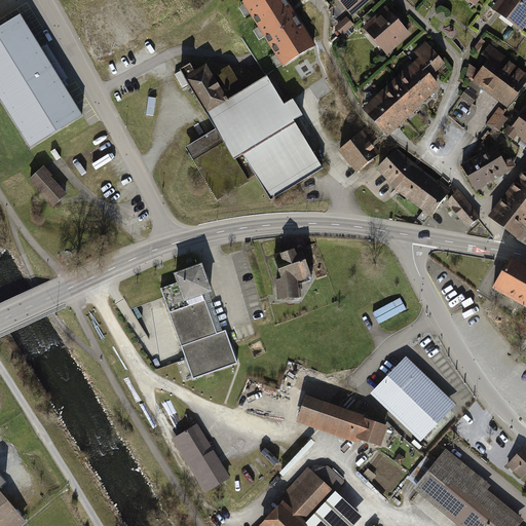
[(314,45),(287,0),(242,0),(241,1),(282,66),(314,45)]
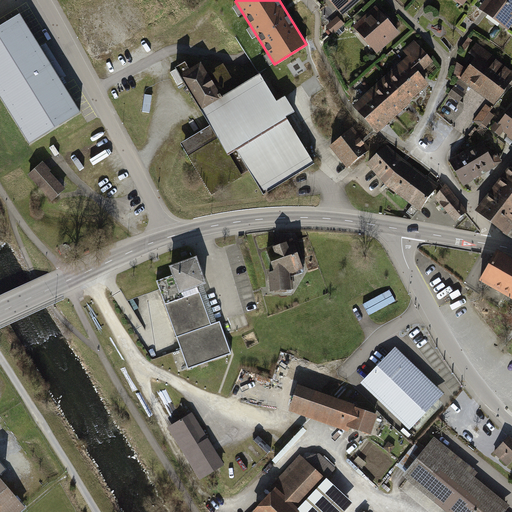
[(326,0),(342,18),(362,0),(326,0)]
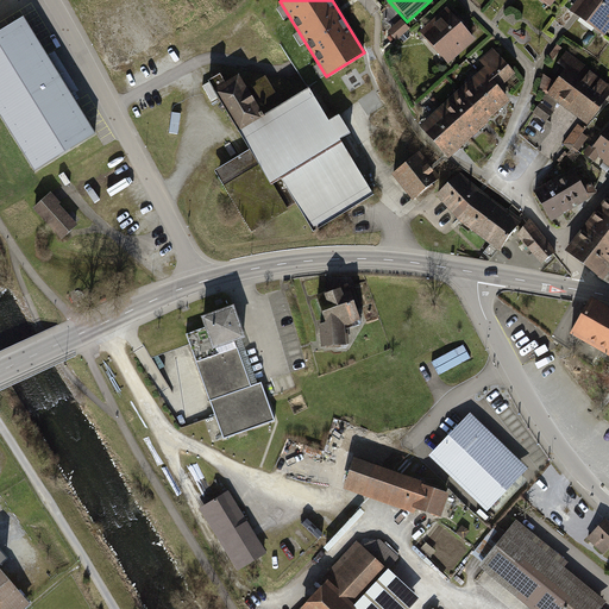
[(608,32),(608,0),(578,0),(570,12),(606,38),(608,32)]
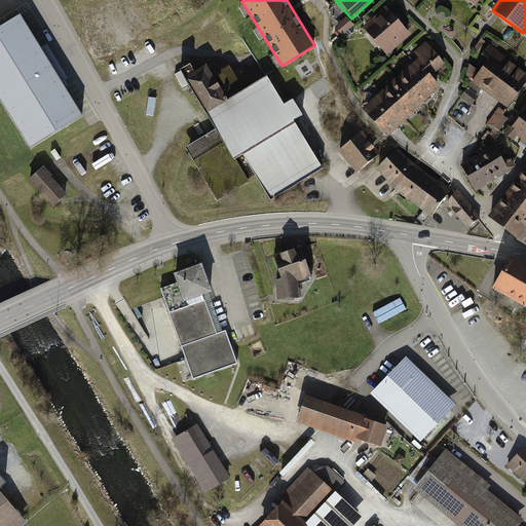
[(387,5),(362,28),(386,57),(413,34),(387,5)]
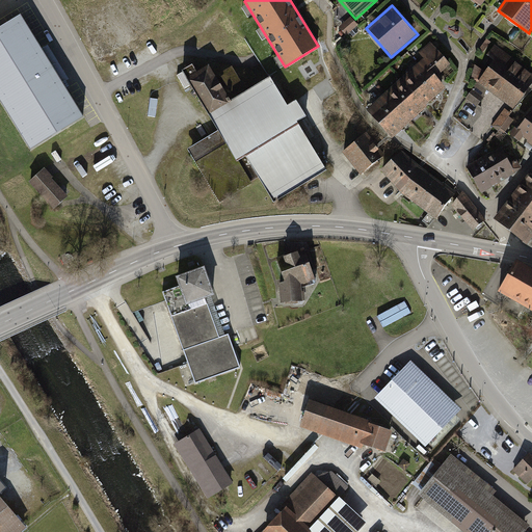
[(0,99),(32,152),(86,120),(24,18),(0,32),(0,99)]
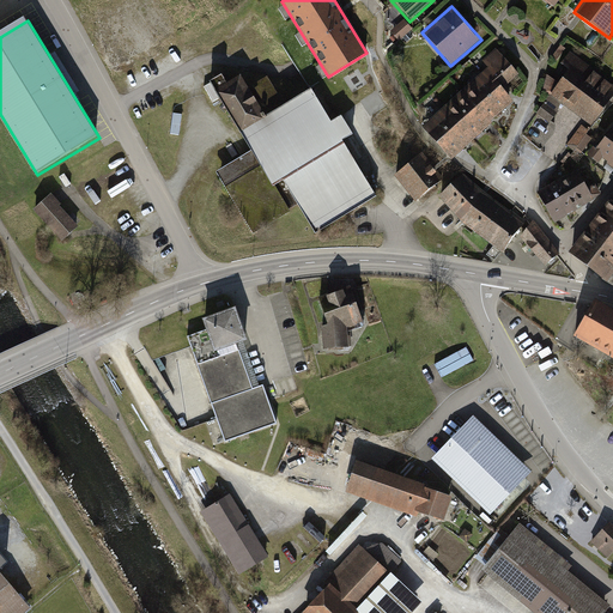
[(404,24),(390,34),(399,44),(412,34),(404,24)]
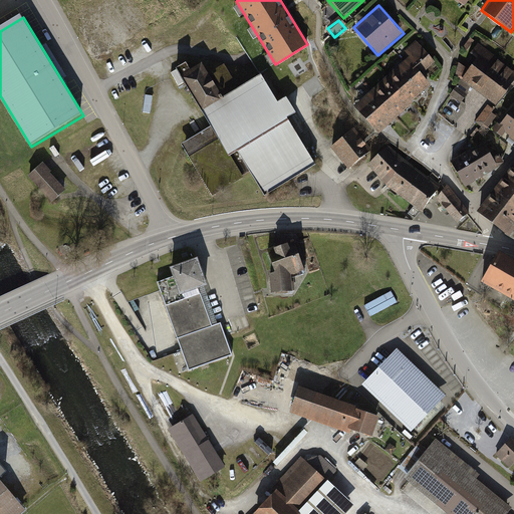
[(469,65),(458,79),(492,106),(513,78),(513,72),(477,44),(464,61),(469,65)]
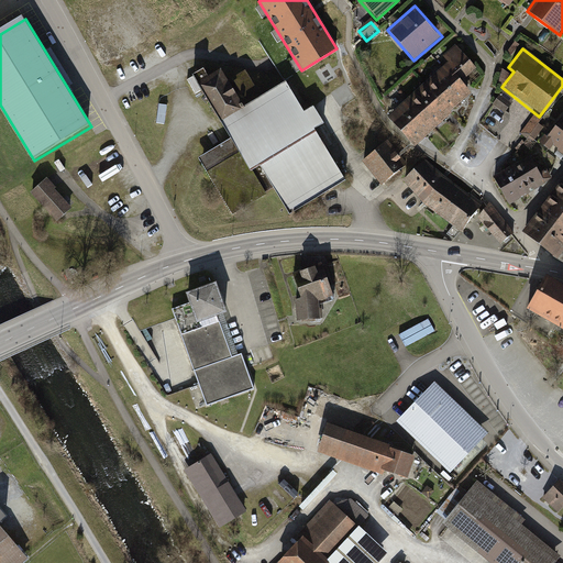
[(313,106),(304,111),(288,85),(265,99),(249,72),(232,81),(219,61),(192,77),(230,139),(195,159),(228,214),(267,189),(282,212),(343,175),(316,130),(326,124),(313,106)]
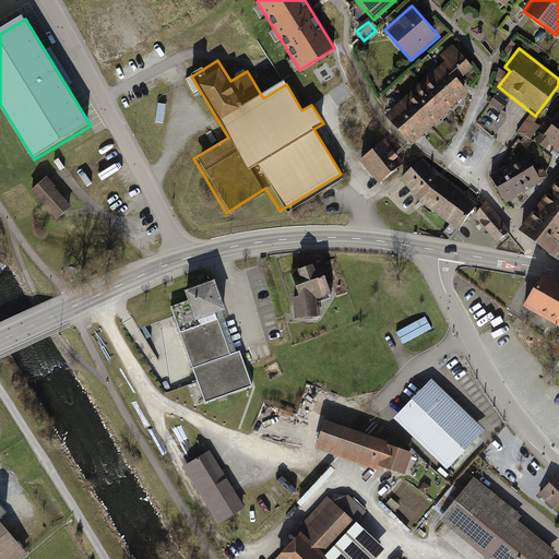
[(436,61),(384,116),(418,147),(470,93),(436,61)]
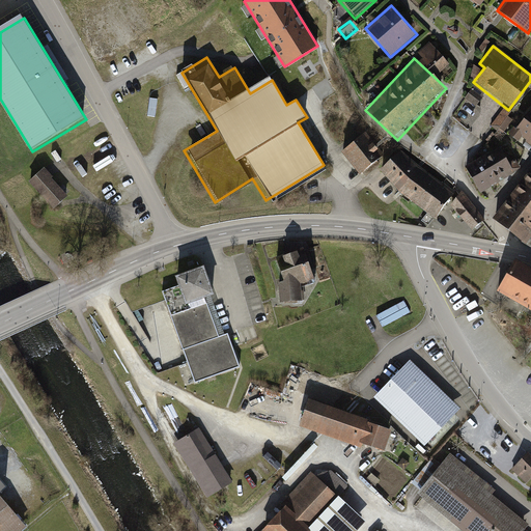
[(503,111),(493,127),(506,135),(515,119),(503,111)]
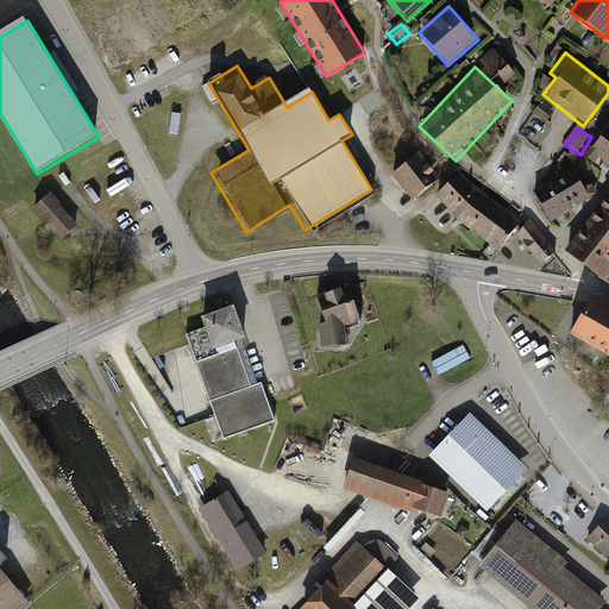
[(608,127),(588,154),(608,170),(608,127)]
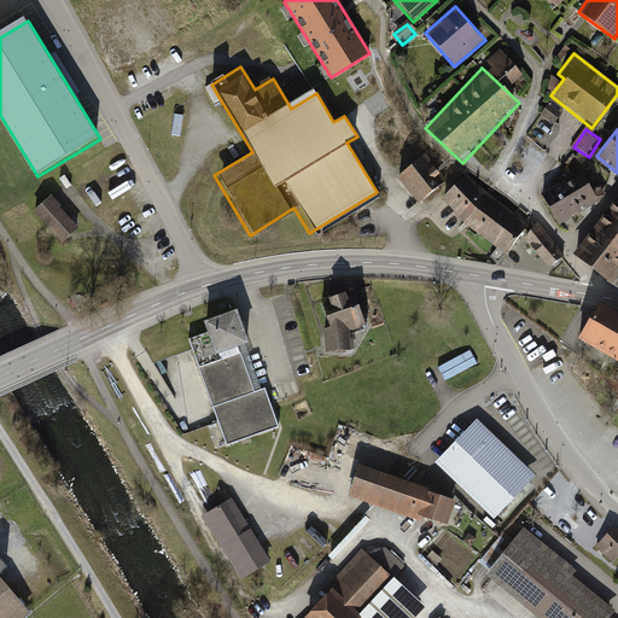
[(424,153),(395,178),(418,204),(445,180),(424,153)]
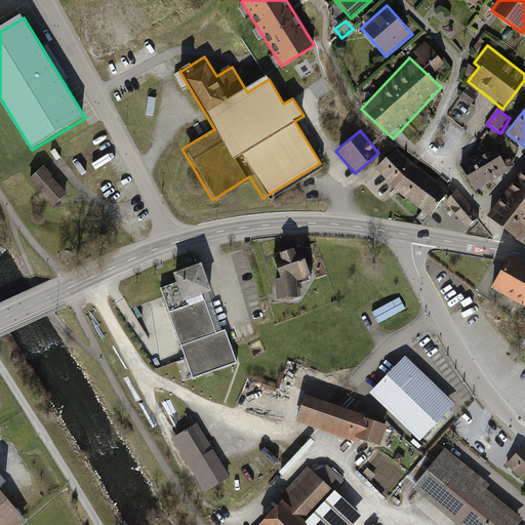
[(396,152),(374,170),(394,194),(429,220),(447,197),(416,172),(396,152)]
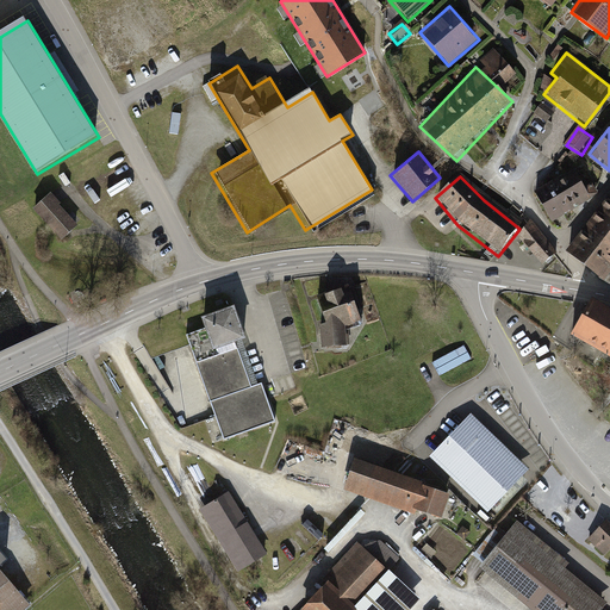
[(592,199),(578,176),(540,200),(554,223),(592,199)]
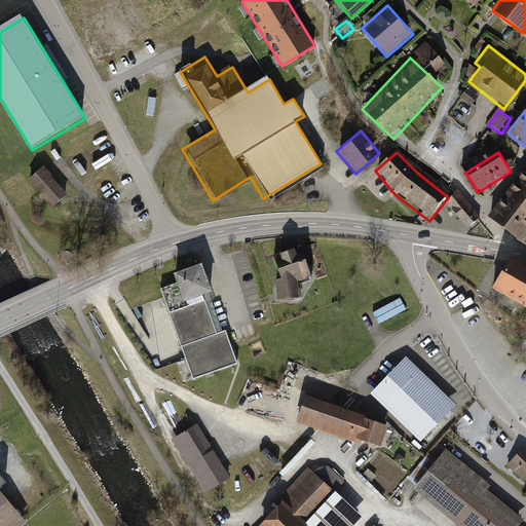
[(43,168),(29,182),(53,210),(68,197),(43,168)]
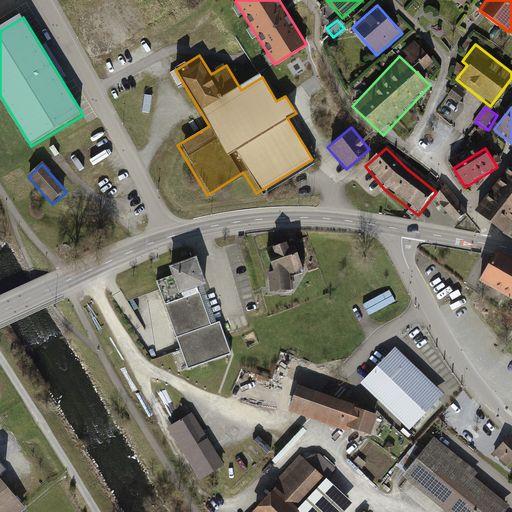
[(511,176),(488,207),(511,225),(511,176)]
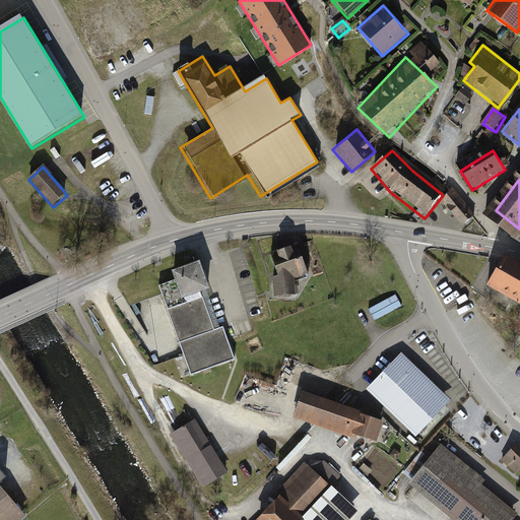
[(475,218),(452,193),(442,203),(462,230),(475,218)]
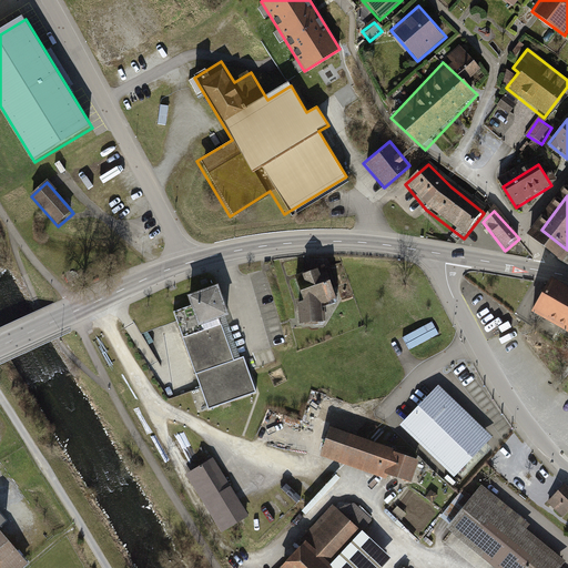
[(325,262),(301,272),(306,287),(294,292),(304,320),(342,306),(325,262)]
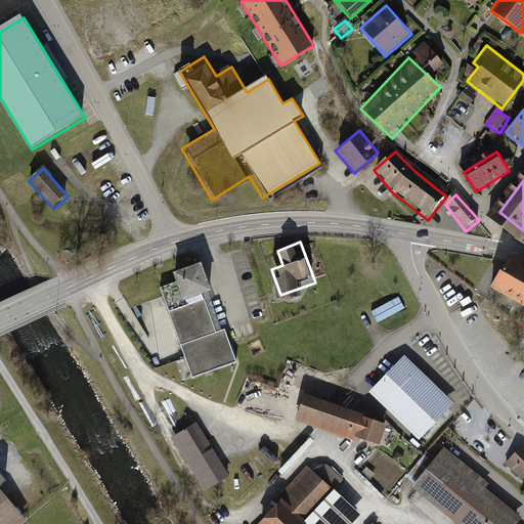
[(523,265),(508,257),(490,287),(523,306),(523,265)]
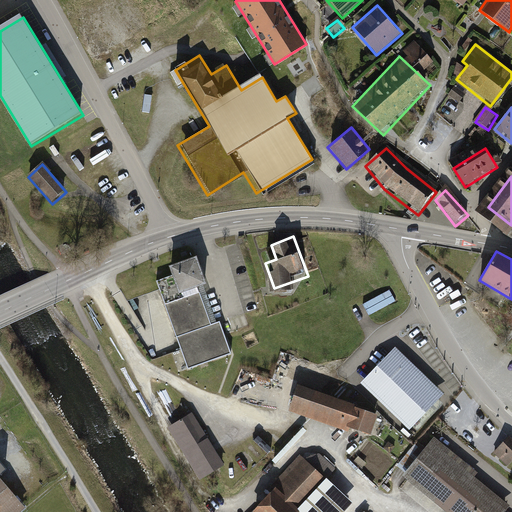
[(170,275),(155,281),(176,338),(211,325),(197,288),(204,286),(194,258),(167,268),(170,275)]
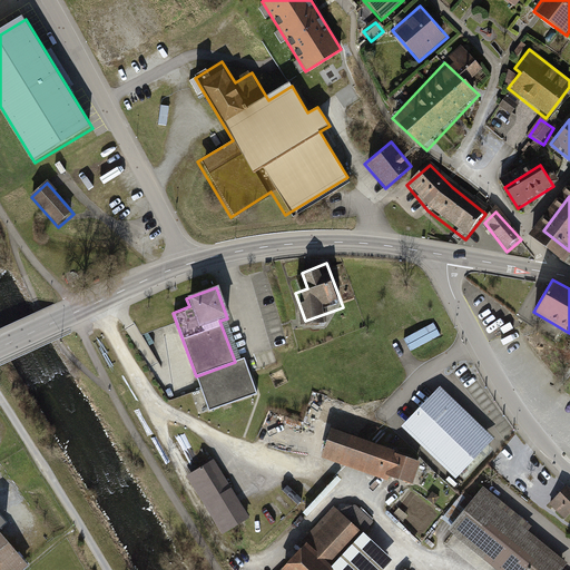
[(412,353),(442,337),(435,324),(405,340),(412,353)]
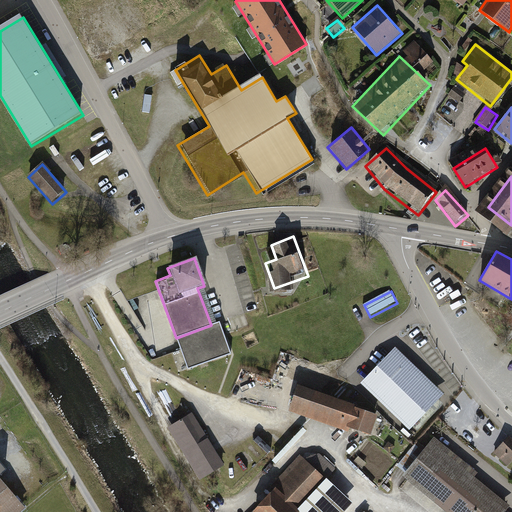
[(211,325),(176,338),(187,370),(230,355),(219,323),(211,325)]
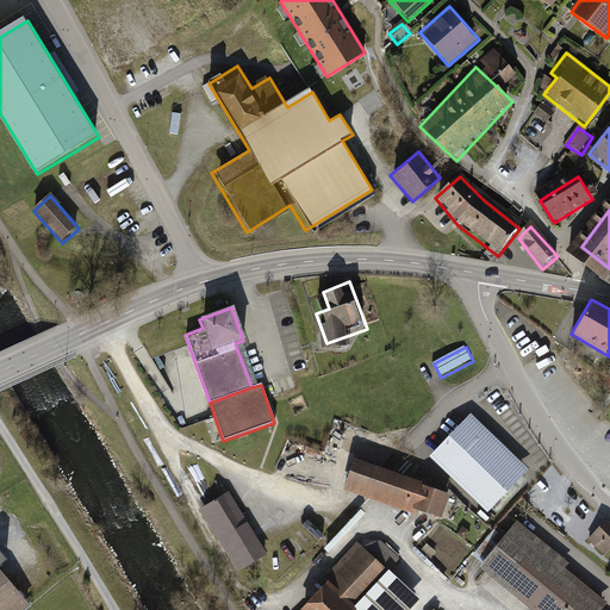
[(465,412),(424,454),(484,512),(526,471),(465,412)]
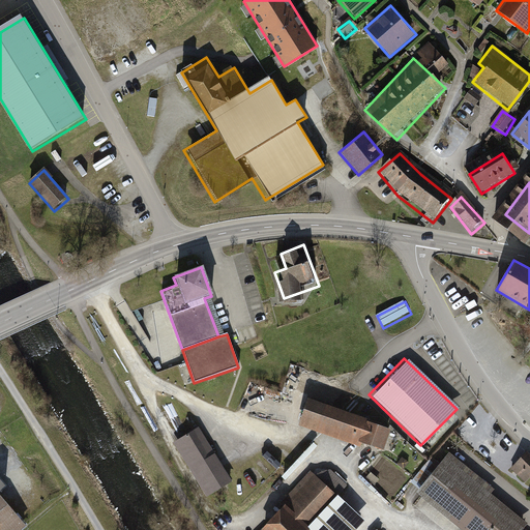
[(307,402),(298,428),(379,455),(387,431),(307,402)]
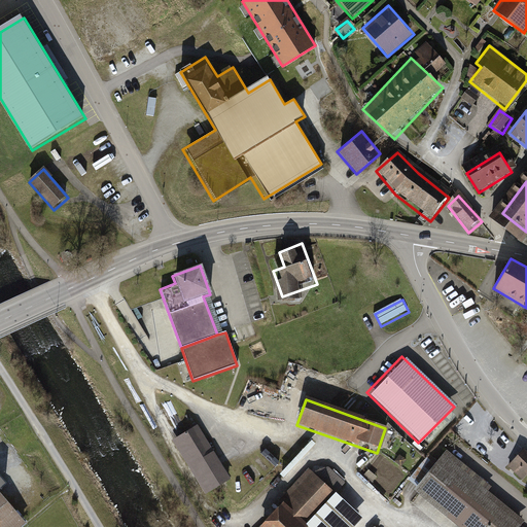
[(198,419),(171,435),(205,489),(232,472),(198,419)]
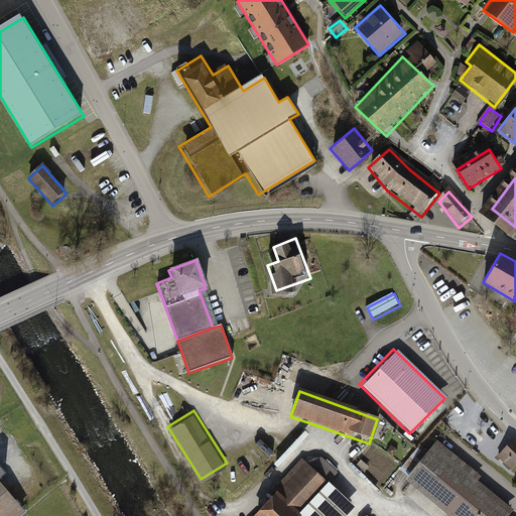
[(515,463),(515,441),(513,438),(496,456),(510,470),(515,463)]
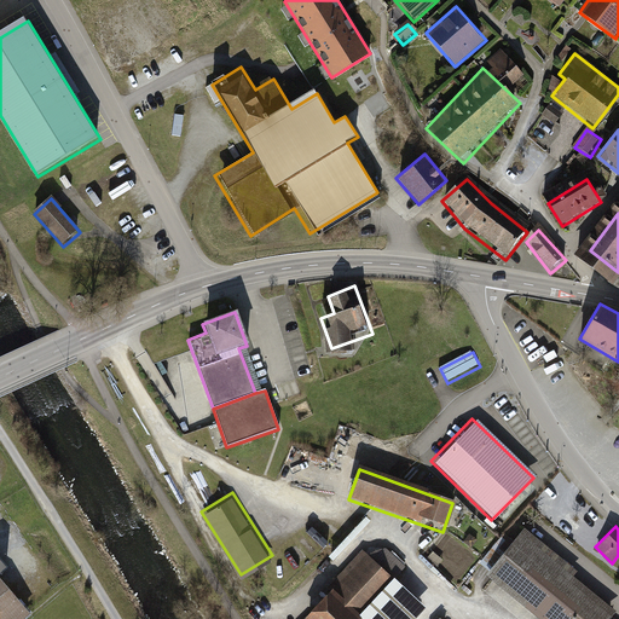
[(525,527),(487,576),(543,618),(599,618),(611,606),(566,572),(572,563),(525,527)]
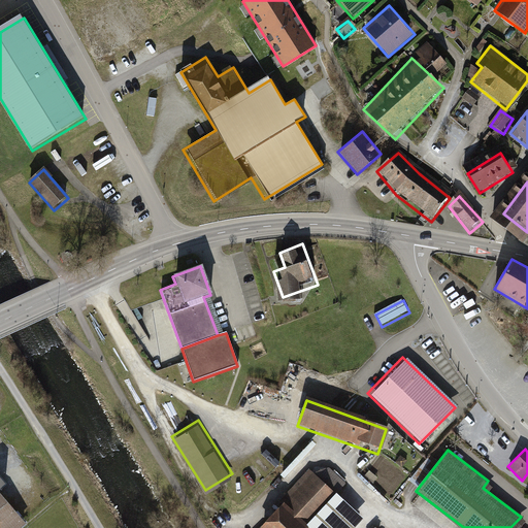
[(309,466),(284,494),(309,519),(315,524),(341,495),(337,490),(347,481),(332,465),(321,465),(317,469),(309,466)]
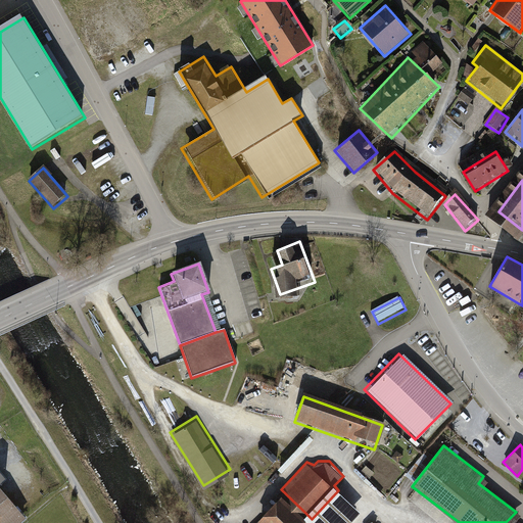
[(0,486),(0,522),(19,522),(27,517),(0,486)]
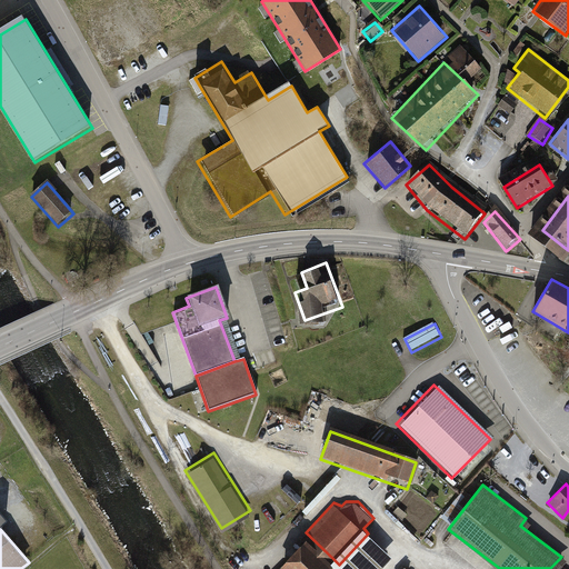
[(306,532),(279,560),(283,563),(277,568),(323,568),(333,559),(306,532)]
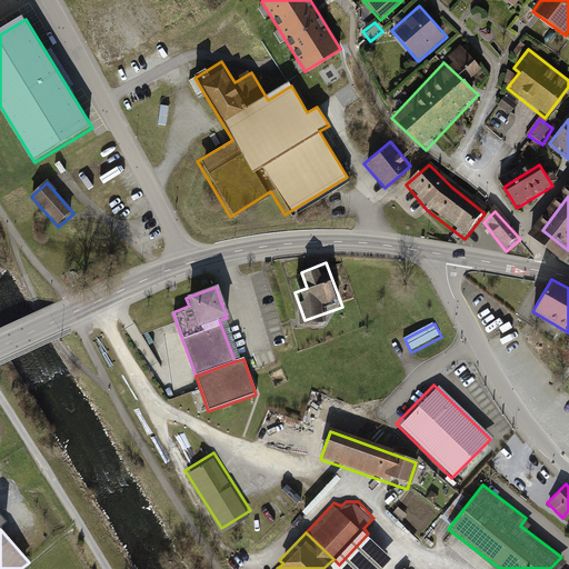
[(371,538),(343,567),(346,568),(377,568),(390,556),(371,538)]
